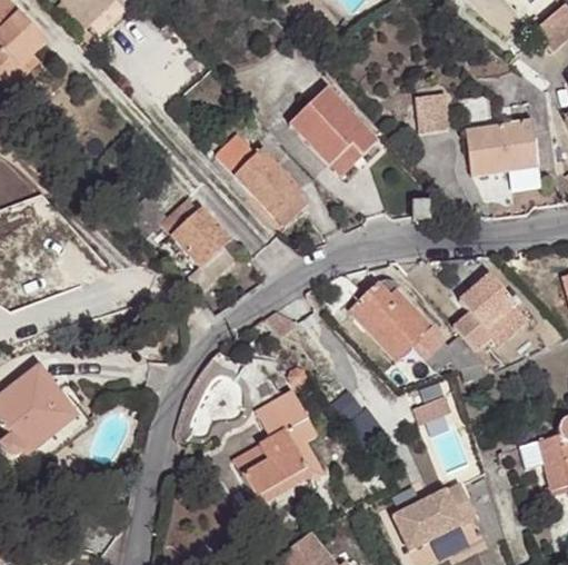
[(0,46),(0,73),(16,91),(31,77),(26,71),(39,59),(52,47),(9,0),(0,0),(0,46)]
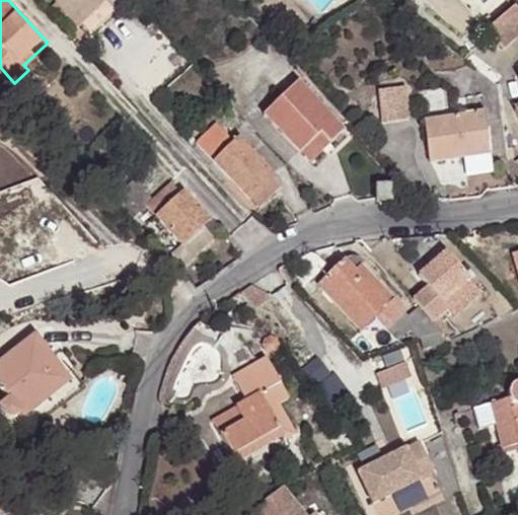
[(87,28),(117,3),(114,0),(61,0),(65,4),(87,28)]
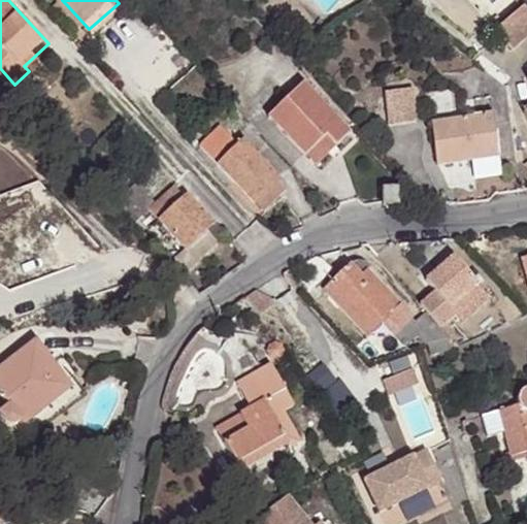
[(437,0),(468,32),(488,14),(473,0),(437,0)]
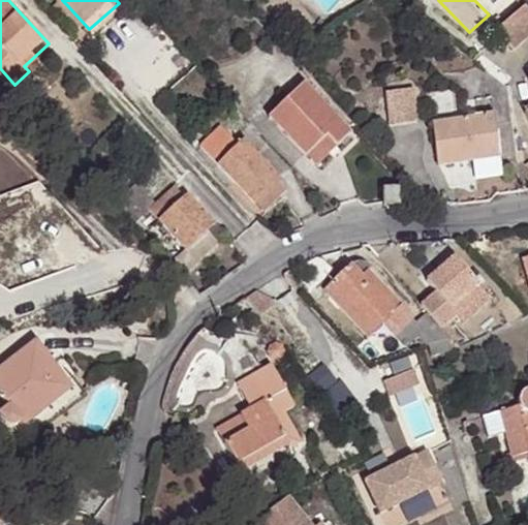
[(510,39),(527,26),(527,3),(525,0),(521,0),(495,20),(510,39)]
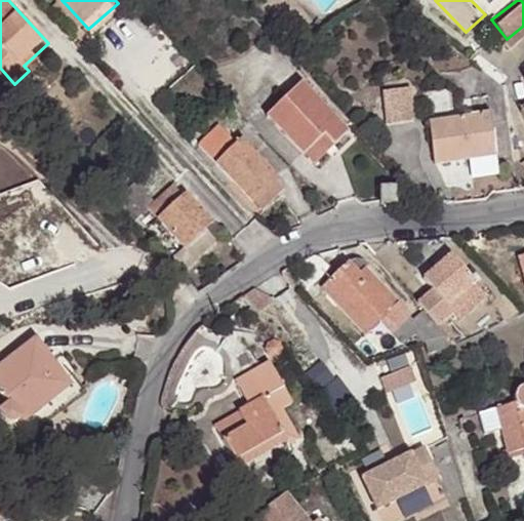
[(62,7),(84,33),(88,29),(66,4),(62,7)]
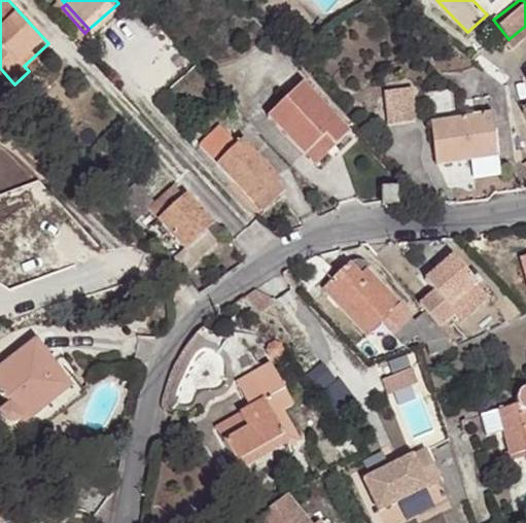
[(24,66),(29,71),(41,60),(36,55),(24,66)]
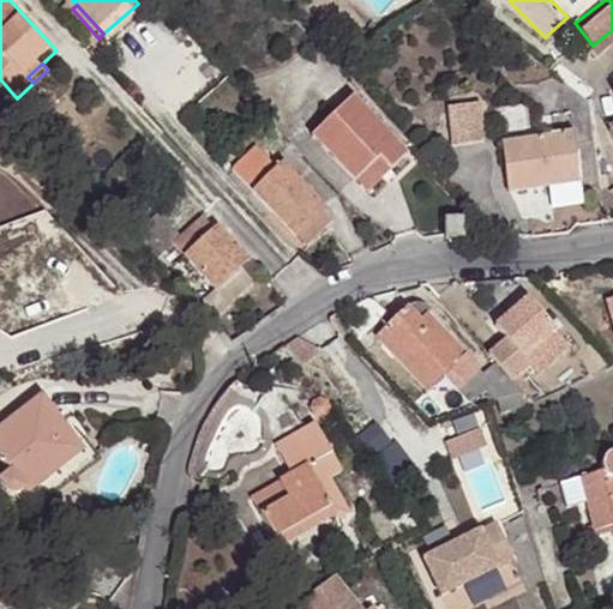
[(374,162),(384,174),(401,158),(348,98),(307,136),(350,184),(374,162)]
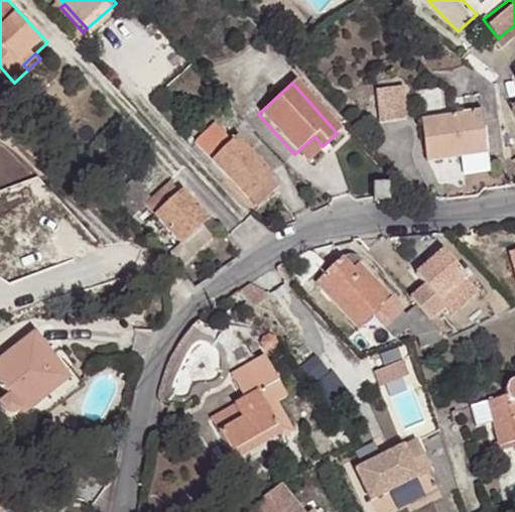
[(377,90),(378,108),(379,119),(407,116),(406,104),(404,87),(377,90)]
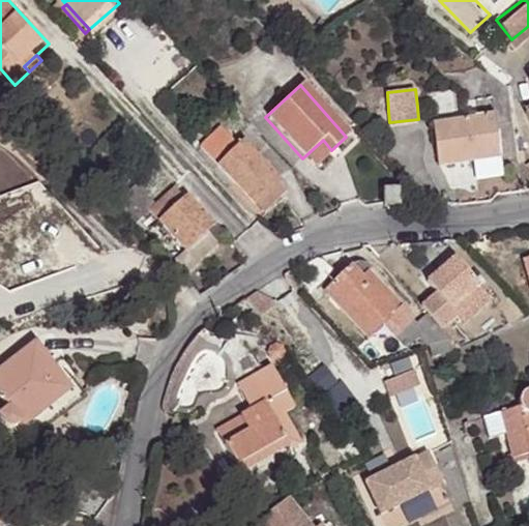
[(474,149),(501,146),(496,110),(435,118),(441,161),(474,155),(474,149)]
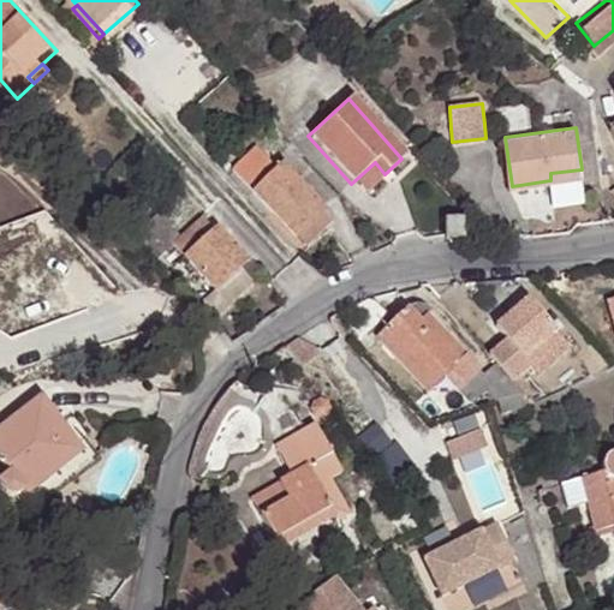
[(297,232),(327,207),(266,136),(237,161),(297,232)]
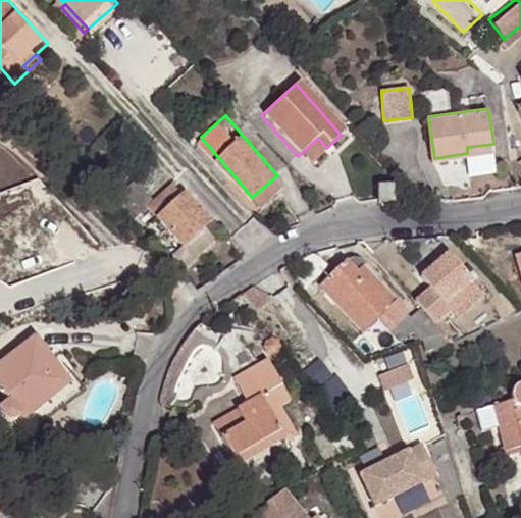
[(307,165),(326,148),(318,138),(298,156),(307,165)]
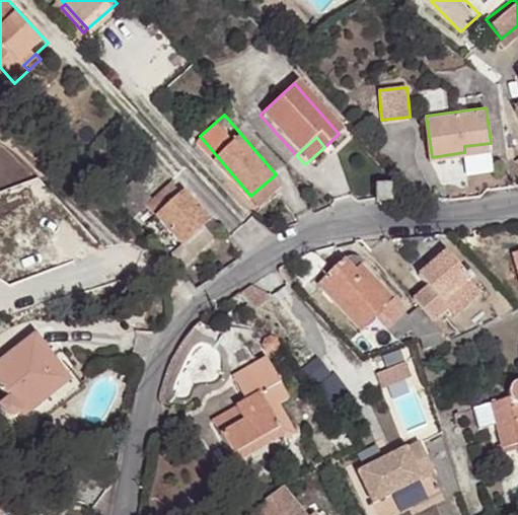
[(493,159),(491,143),(464,146),(464,152),(466,162),(493,159)]
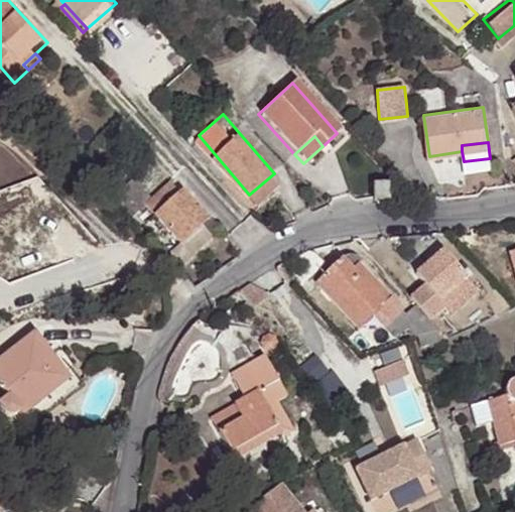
[(249,195),(256,203),(280,181),(274,173),(249,195)]
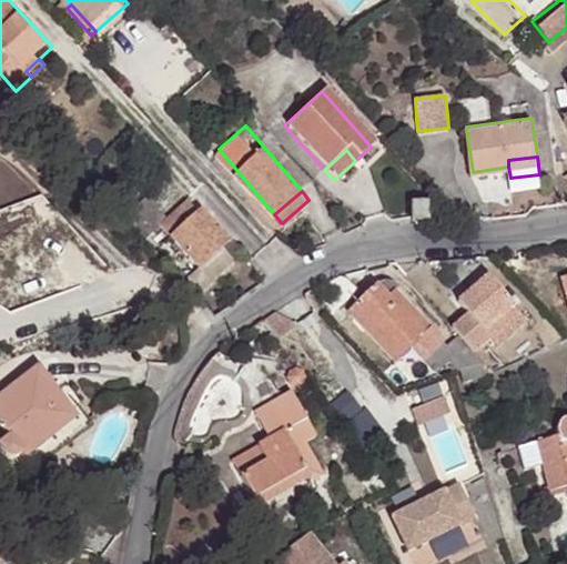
[(221,245),(230,237),(191,193),(161,220),(200,263),(184,274),(199,290),(233,259),(221,245)]
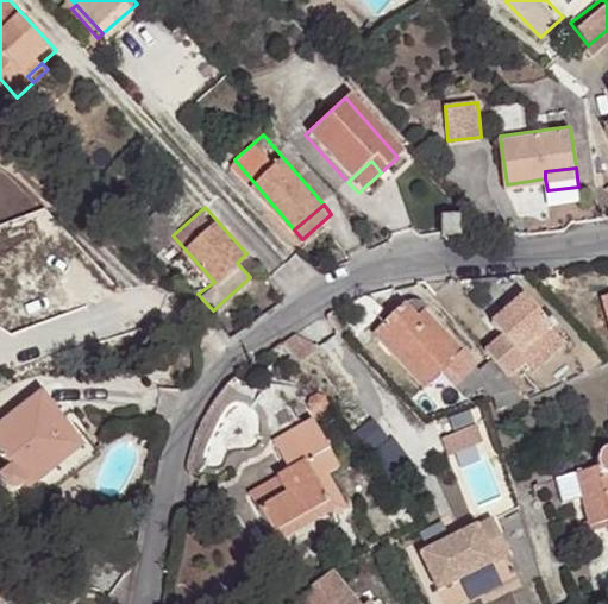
[(462,233),(463,233),(463,215),(446,214),(446,233),(462,233)]
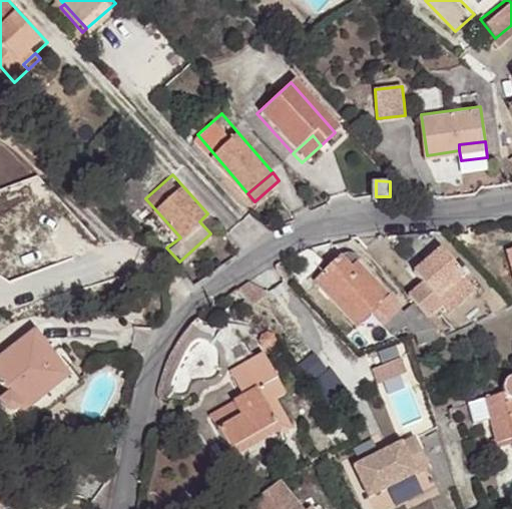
[(409,269),(394,282),(403,291),(416,306),(431,292),(456,270),(426,236),(401,260),(409,269)]
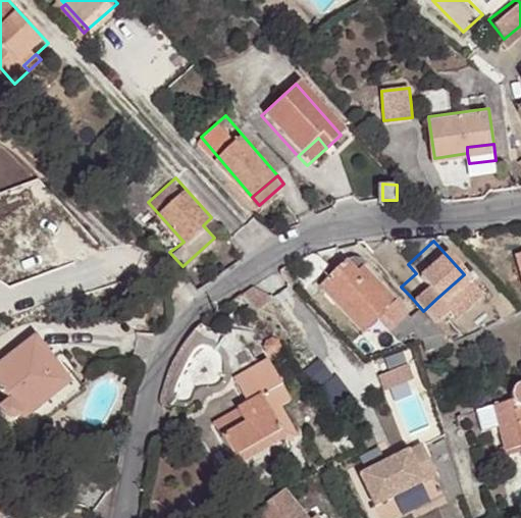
[(520,244),(506,247),(515,286),(520,283),(520,244)]
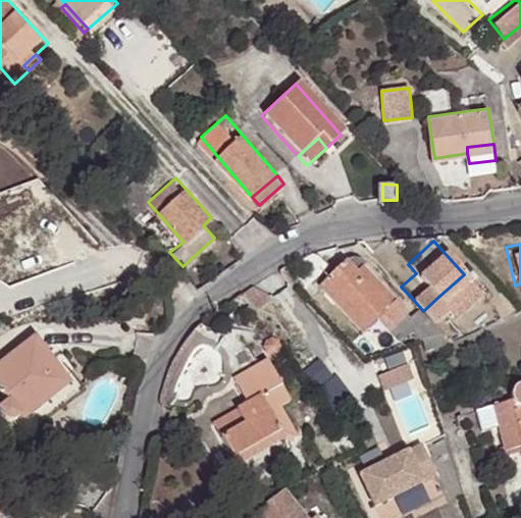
[(420,337),(441,330),(423,311),(410,296),(393,310),(357,271),(349,276),(340,265),(319,285),(361,329),(377,317),(397,339),(410,327),(420,337)]
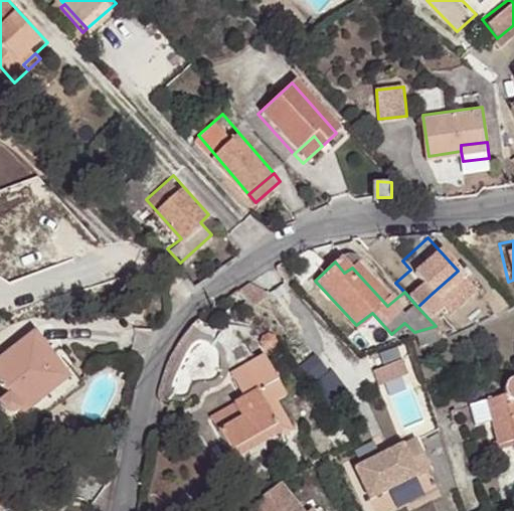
[(458,271),(433,293),(441,301),(466,279),(458,271)]
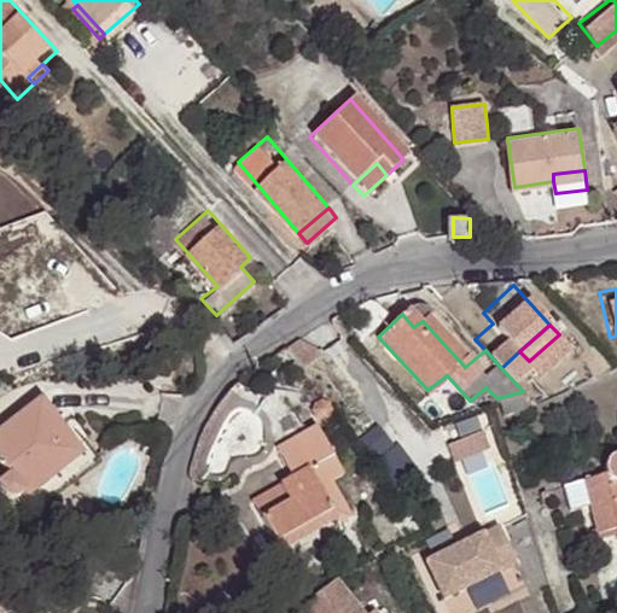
[(52,457),(74,442),(40,395),(0,424),(0,463),(5,471),(0,474),(0,486),(5,492),(9,494),(13,492),(19,489),(24,494),(59,467),(52,457)]
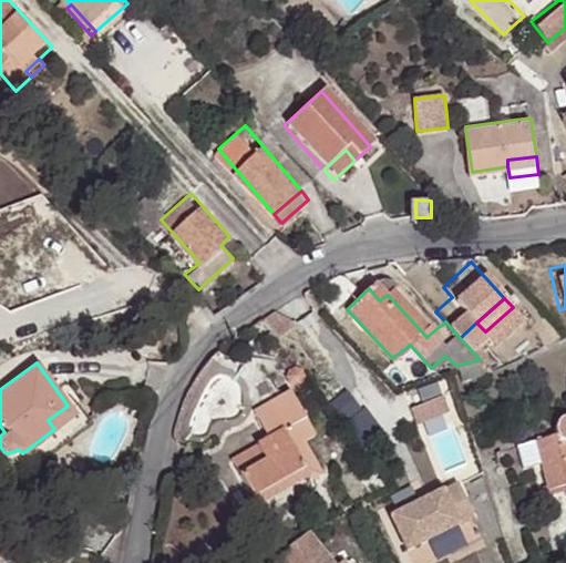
[(441,392),(408,406),(415,422),(448,409),(441,392)]
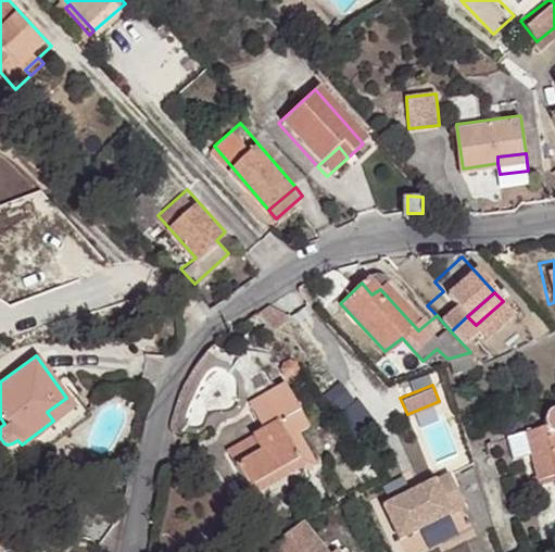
[(280,424),(293,415),(280,390),(248,405),(259,430),(228,447),(248,486),(299,459),(280,424)]
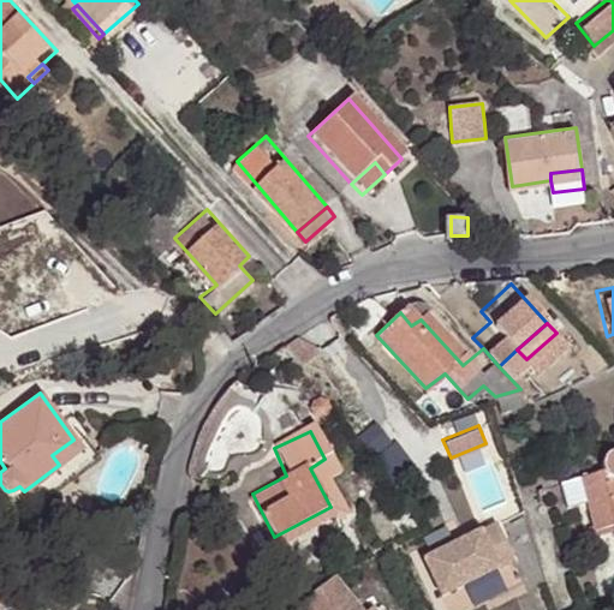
[(79,449),(73,440),(52,455),(59,465),(79,449)]
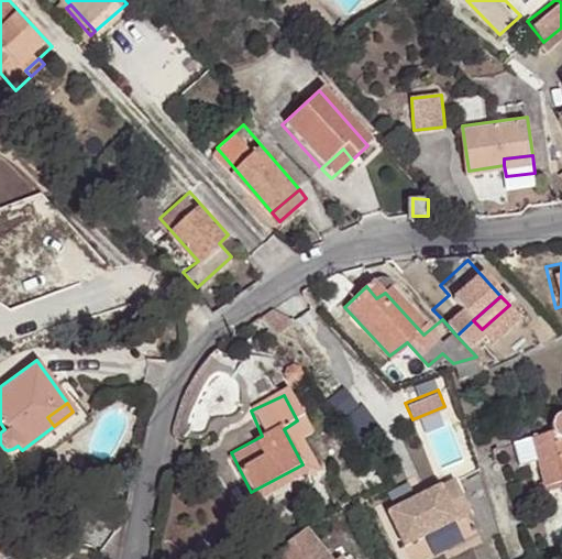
[(561,475),(561,410),(560,412),(557,414),(554,418),(553,423),(553,426),(529,433),(542,481),(558,477),(561,475)]
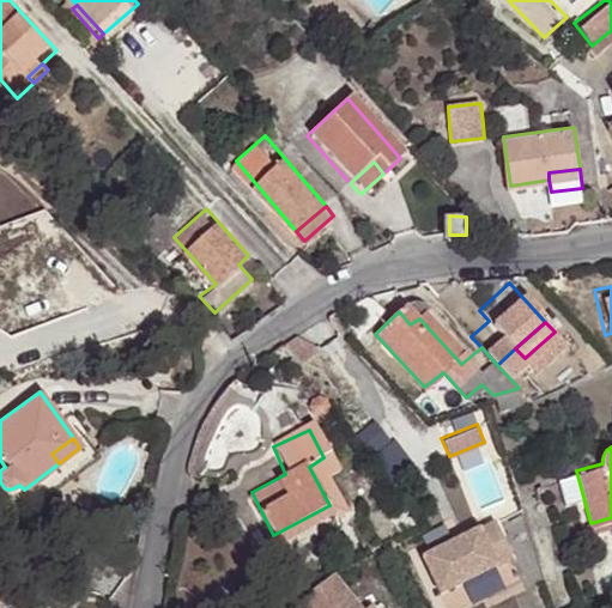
[(422,557),(438,594),(511,561),(495,524),(422,557)]
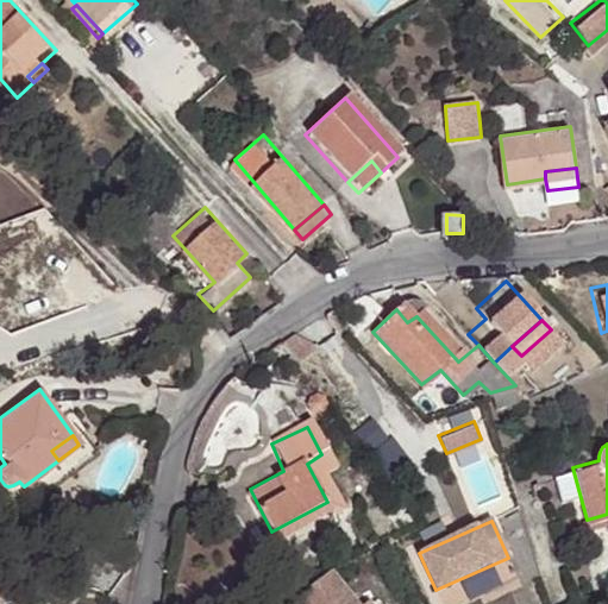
[(384,603),(371,587),(364,593),(353,582),(345,589),(328,568),(298,592),(306,603),(384,603)]
